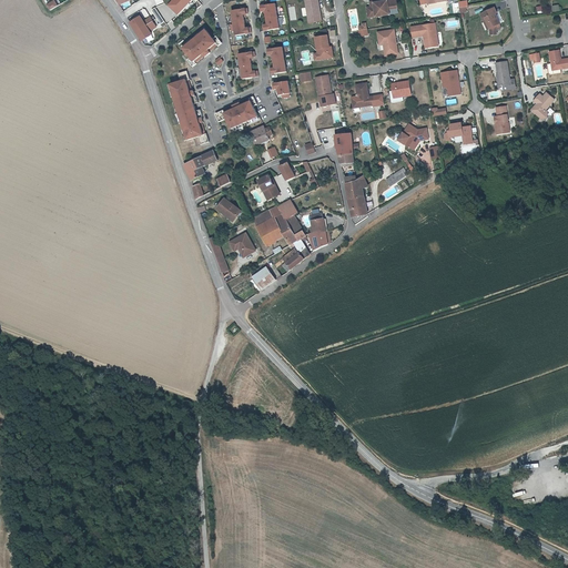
[(54,0),(47,4),(50,10),(57,6),(54,0)]
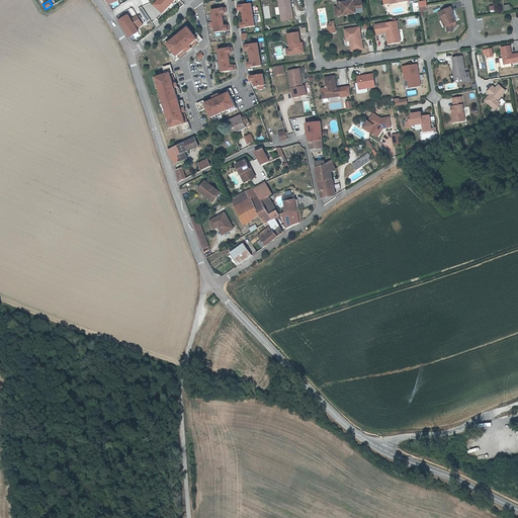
[(173,0),(157,0),(153,5),(162,12),(173,0)]
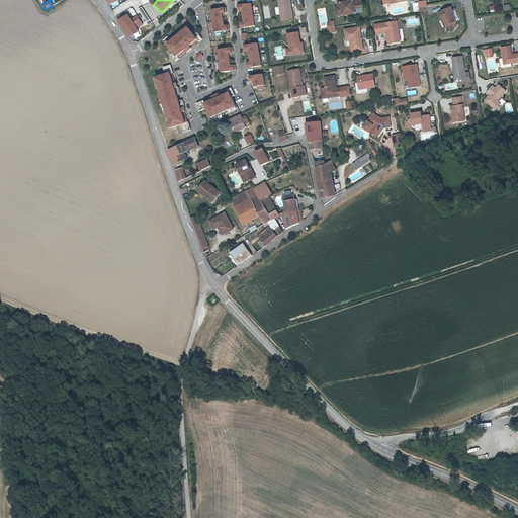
[(290,3),(291,3),(290,0),(278,0),(282,20),(294,19),(292,12),(291,12),(290,3)]
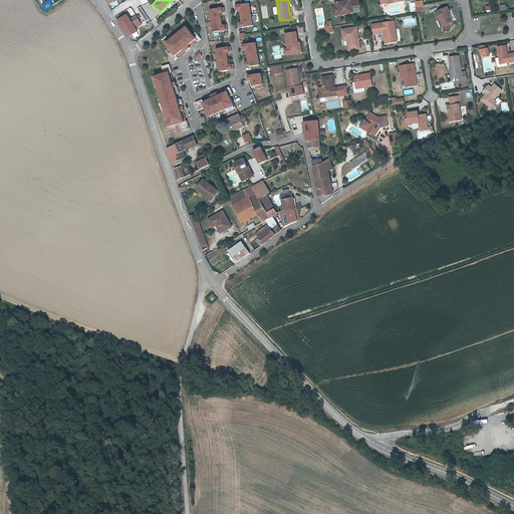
[(345,2),(345,0),(336,2),(336,6),(333,7),(334,15),(340,14),(340,9),(338,9),(337,3),(345,2)]
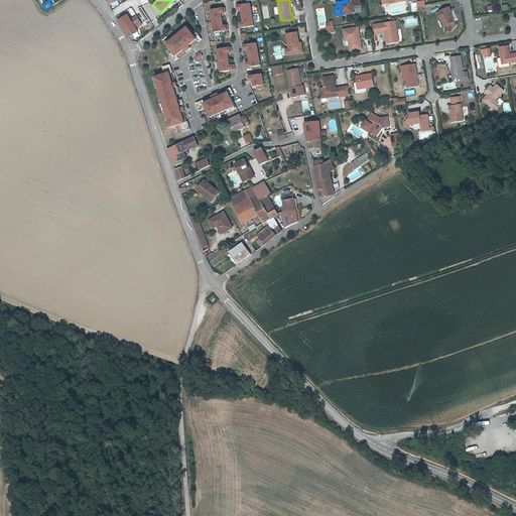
[(342,9),(342,14),(343,15),(355,13),(354,8),(362,7),(360,0),(348,0),(347,0),(347,2),(339,3),(340,9),(342,9)]
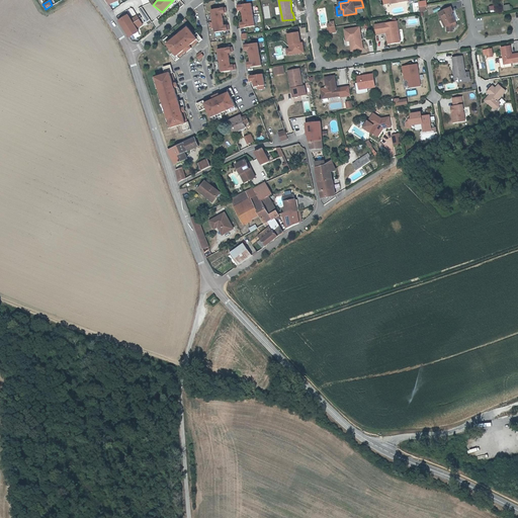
[(257,27),(253,3),(238,6),(239,12),(242,11),(244,23),(241,23),(242,29),(257,27)]
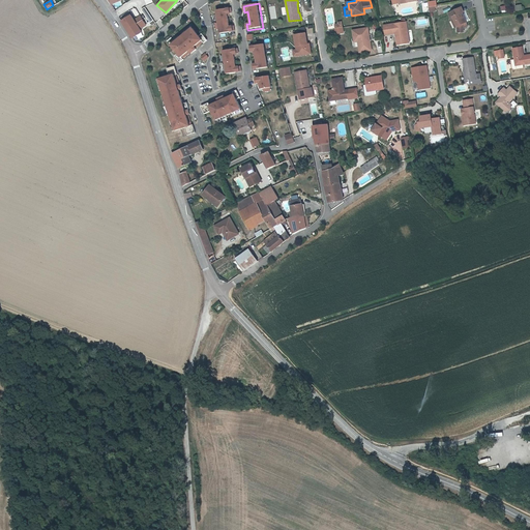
[(232,7),(216,10),(221,34),(235,32),(234,26),(231,26),(230,15),(233,13),(232,7)]
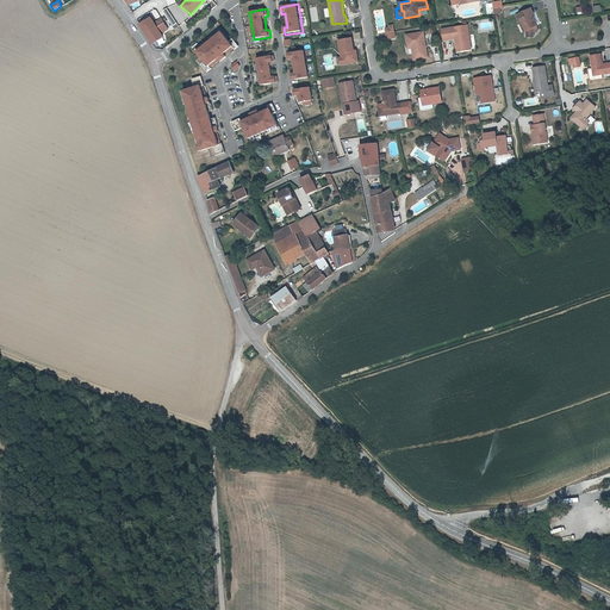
[(517,16),(520,22),(522,20),(527,30),(528,37),(534,37),(534,32),(539,30),(533,14),(530,10),(517,16)]
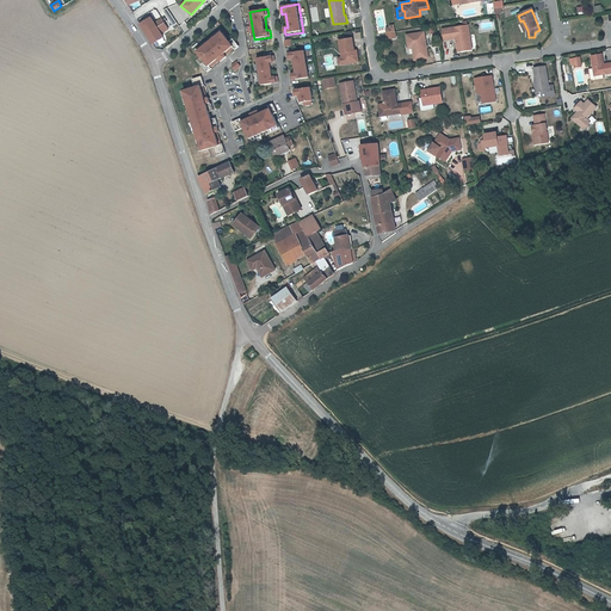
[(150,17),(140,23),(153,43),(162,37),(161,34),(154,23),(150,17)]
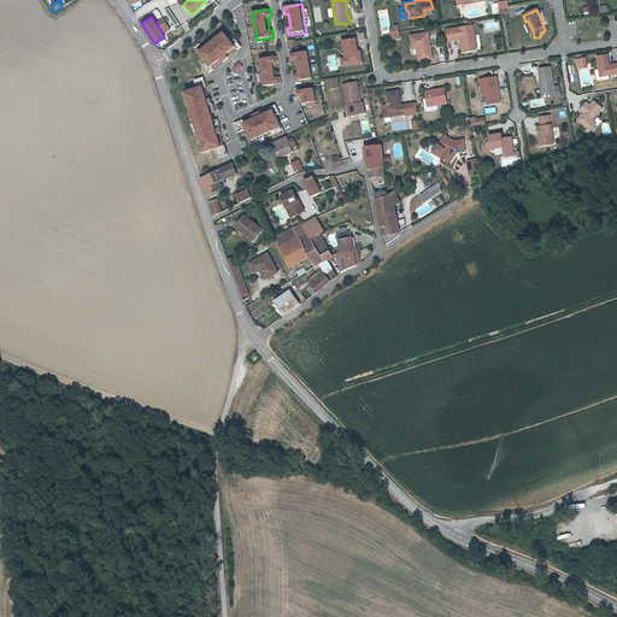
[(156,23),(163,34),(169,30),(163,18),(156,23)]
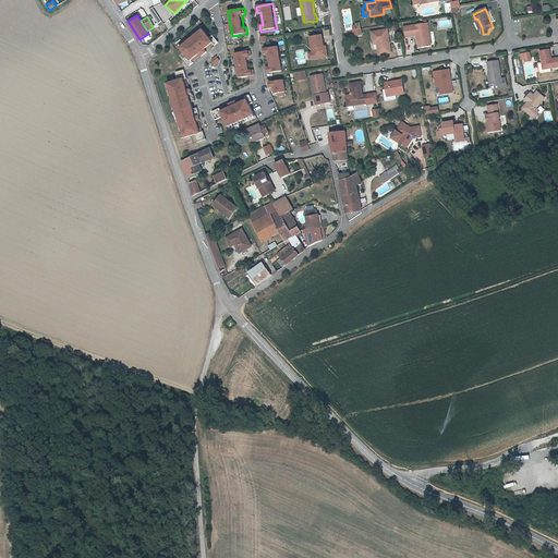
[(407,37),(417,35),(419,39),(417,39),(419,47),(432,46),(431,40),(428,40),(427,36),(431,36),(428,24),(404,27),(407,37)]
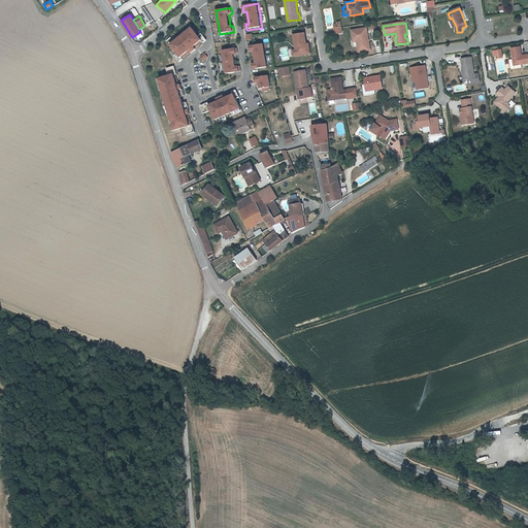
[(194,27),(172,44),(175,48),(178,54),(175,56),(180,62),(207,40),(202,33),(200,35),(197,31),(194,27)]
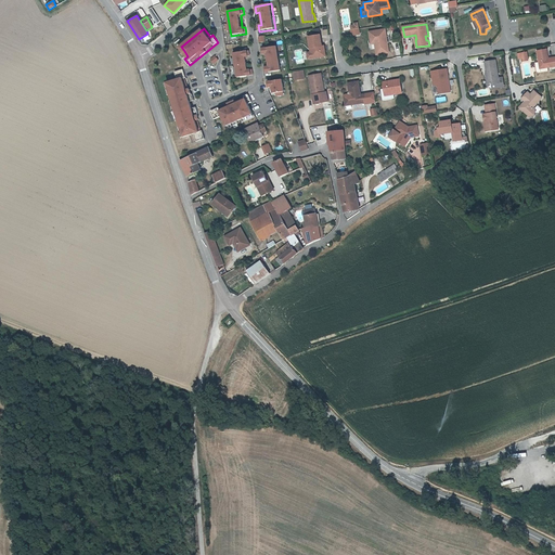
[(375,39),(376,43),(377,54),(389,52),(386,29),(370,31),(371,40),(375,39)]
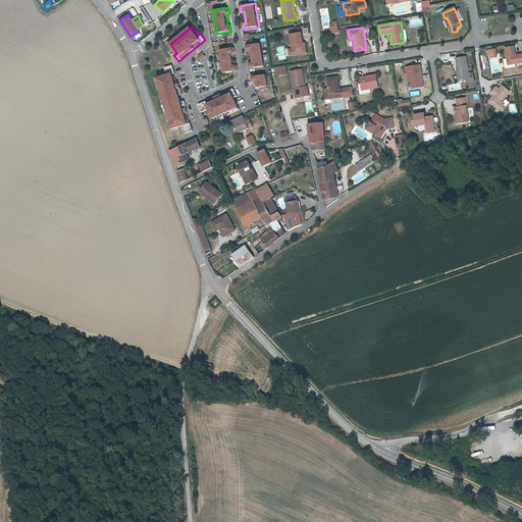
[(304,47),(304,44),(302,33),(291,35),(294,49),(295,49),(296,54),(307,53),(306,47),(304,47)]
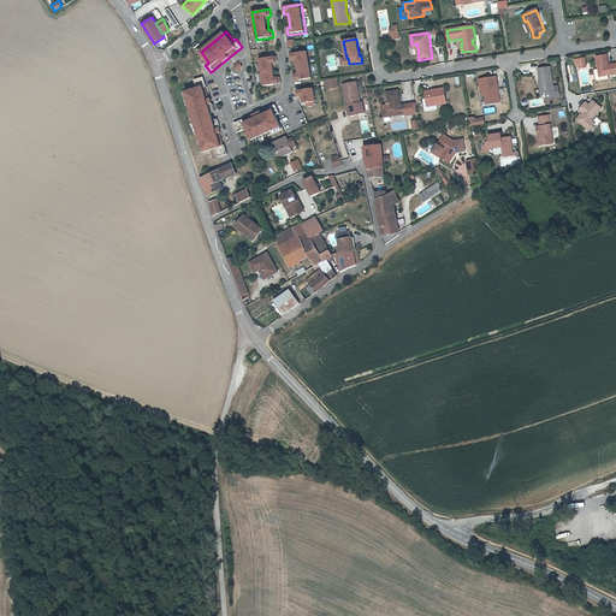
[(313,80),(308,51),(291,54),(292,61),(296,60),(297,75),(295,75),(296,82),(313,80)]
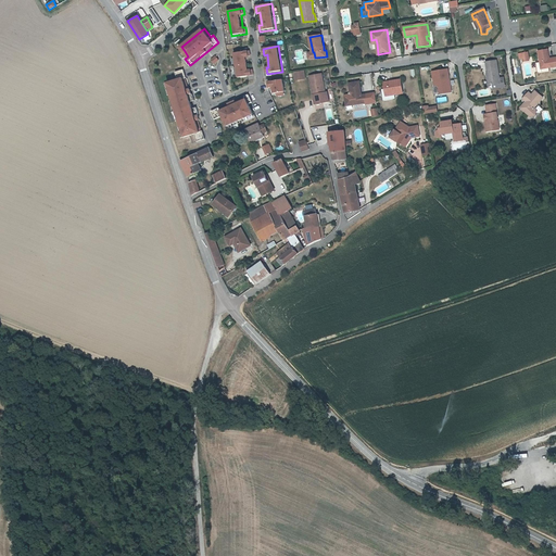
[(542,68),(555,65),(555,57),(550,59),(547,49),(539,51),(542,68)]
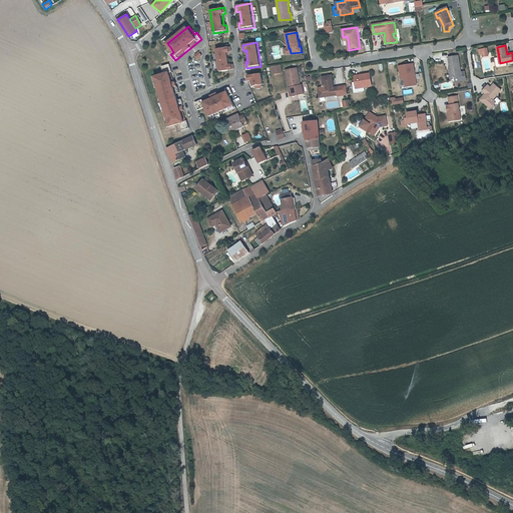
[(231,46),(216,49),(220,72),(234,70),(233,64),(230,64),(229,53),(232,53),(231,46)]
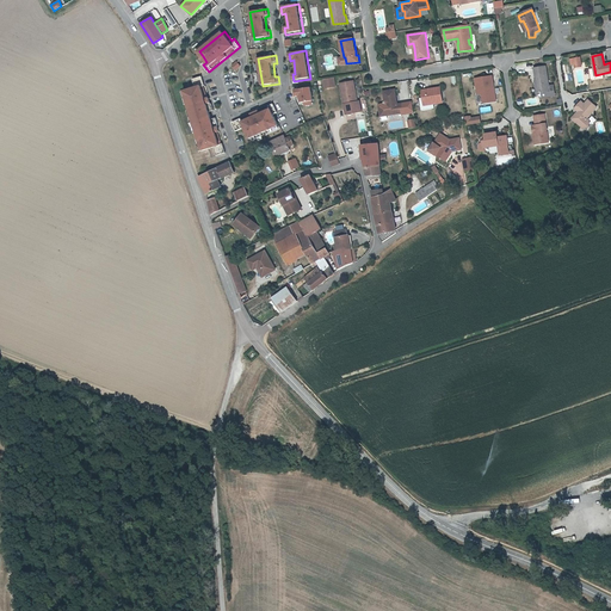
[(545,66),(534,68),(536,80),(537,86),(536,87),(536,93),(550,91),(545,66)]
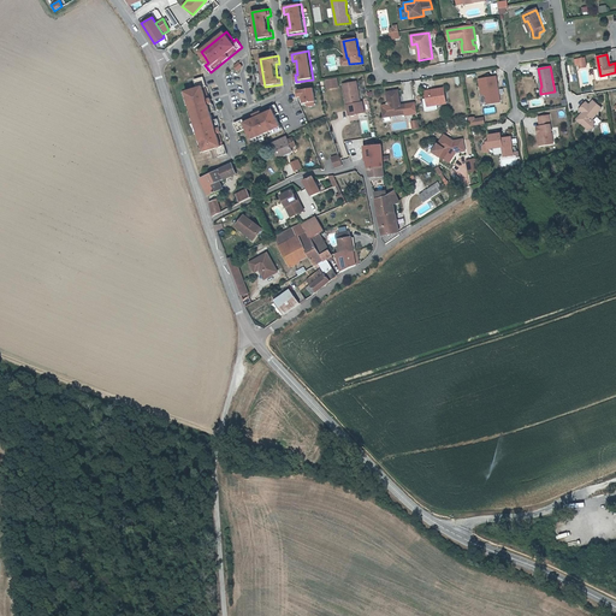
[(191,92),(183,94),(202,155),(217,150),(219,158),(229,155),(205,77),(195,81),(197,89),(191,92)]
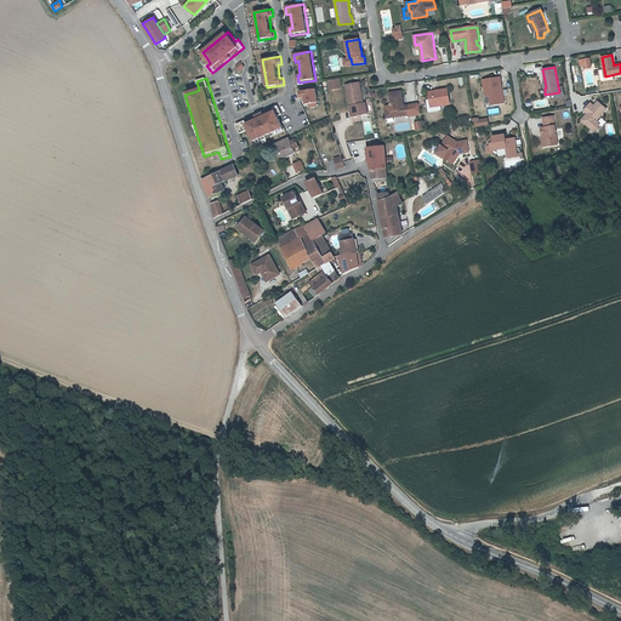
[(490,90),(490,95),(491,104),(505,103),(502,87),(501,87),(501,84),(501,78),(500,78),(484,80),(485,91),(490,90)]
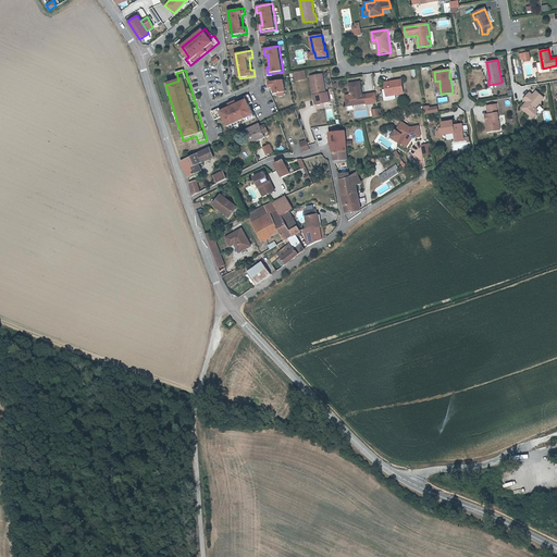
[(305,71),(296,73),(297,81),(307,79),(305,71)]
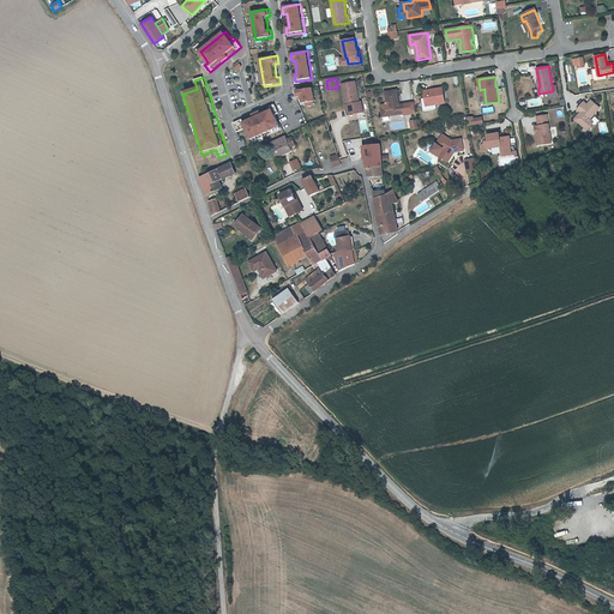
[(356,82),(342,84),(344,95),(347,94),(349,104),(347,104),(348,115),(359,113),(356,103),(360,102),(356,82)]
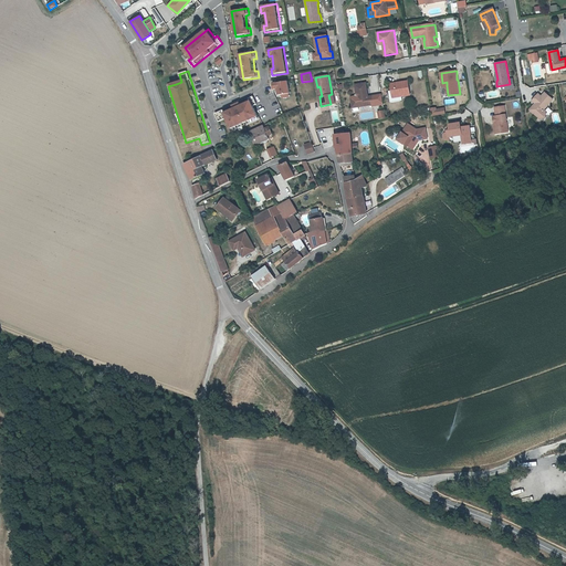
[(290,80),(273,83),(274,90),(279,90),(280,96),(292,94),(290,80)]
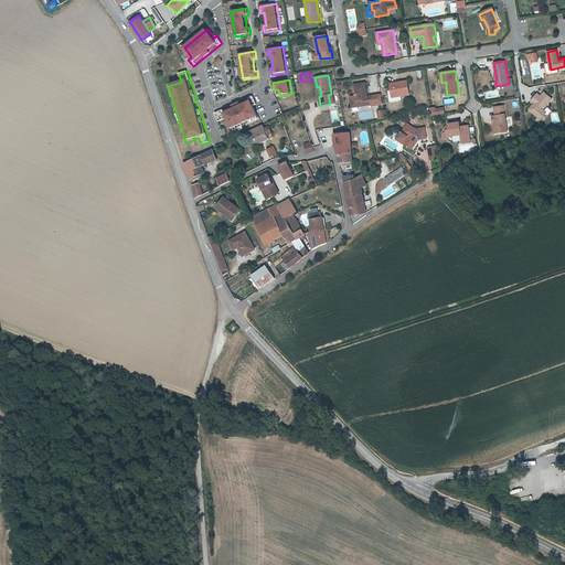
[(393,97),(409,94),(407,81),(391,83),(393,97)]
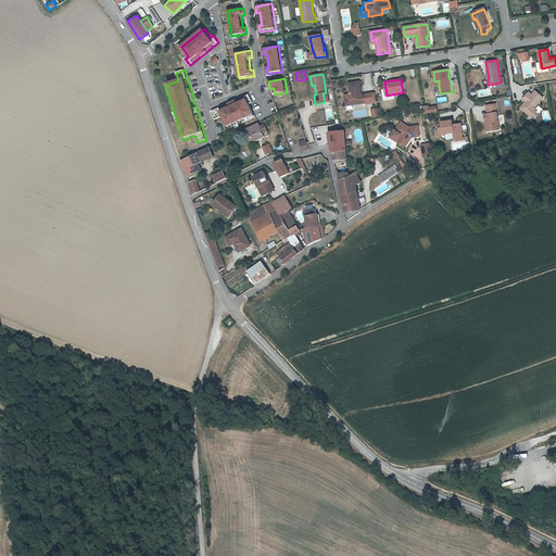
[(353,101),(353,104),(366,103),(366,105),(378,103),(376,92),(359,96),(359,93),(362,91),(359,81),(350,83),(351,93),(350,95),(345,96),(346,102),(353,101)]
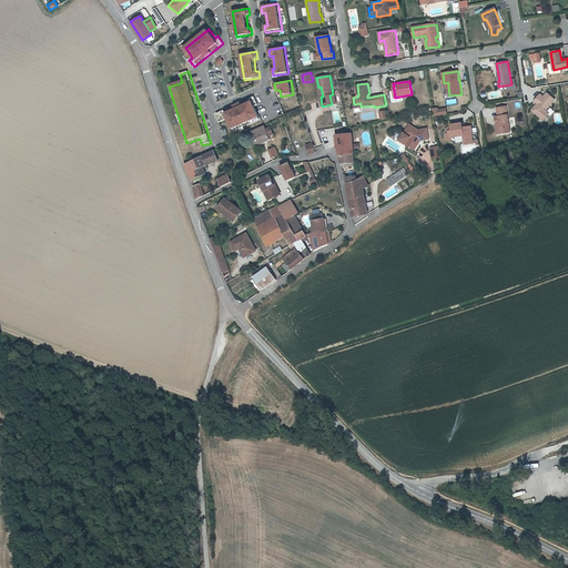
[(534,101),(537,103),(538,104),(537,107),(536,105),(533,110),(544,120),(548,115),(547,111),(546,110),(555,99),(547,92),(543,97),(540,94),(534,101)]
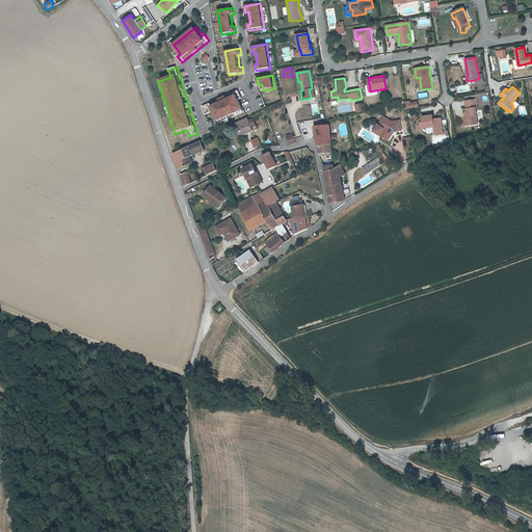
[(251,90),(255,98),(261,95),(258,88),(251,90)]
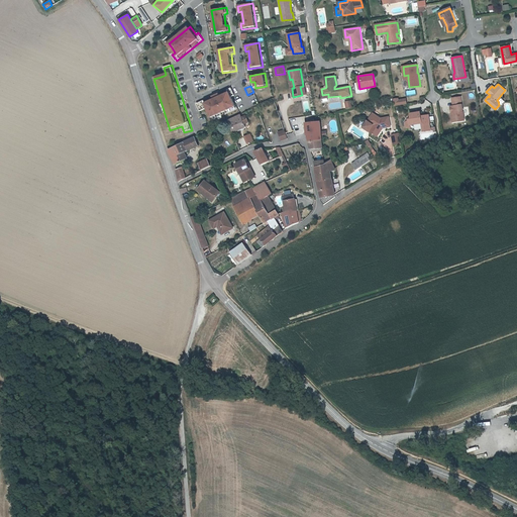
[(204,101),(197,104),(200,111),(207,108),(212,119),(238,107),(233,96),(235,95),(232,88),(228,90),(229,93),(205,103),(204,101)]
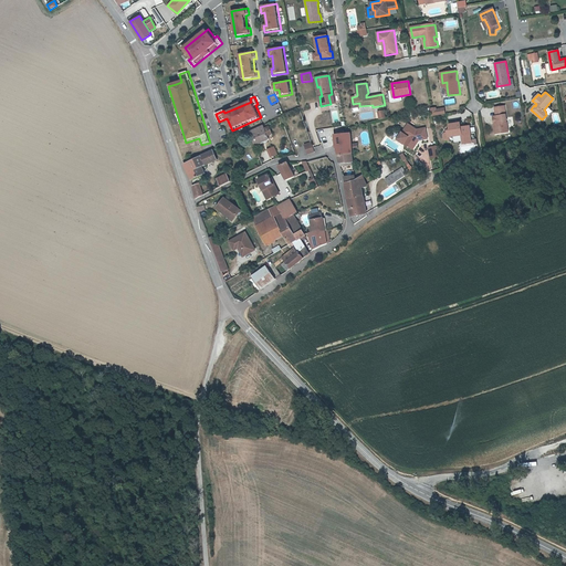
[(495,107),(496,116),(498,123),(494,124),(496,134),(509,132),(505,106),(495,107)]
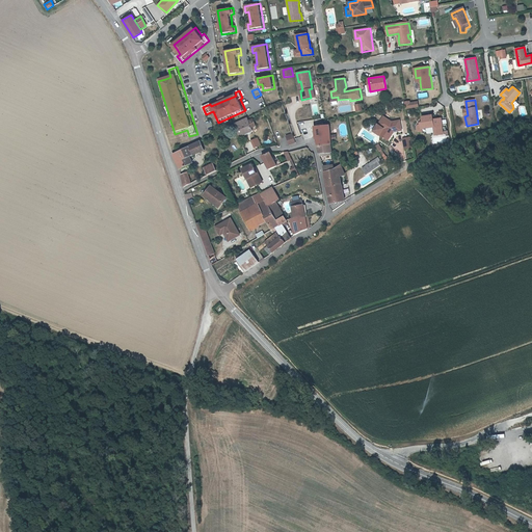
[(403,102),(404,109),(419,107),(418,101),(403,102)]
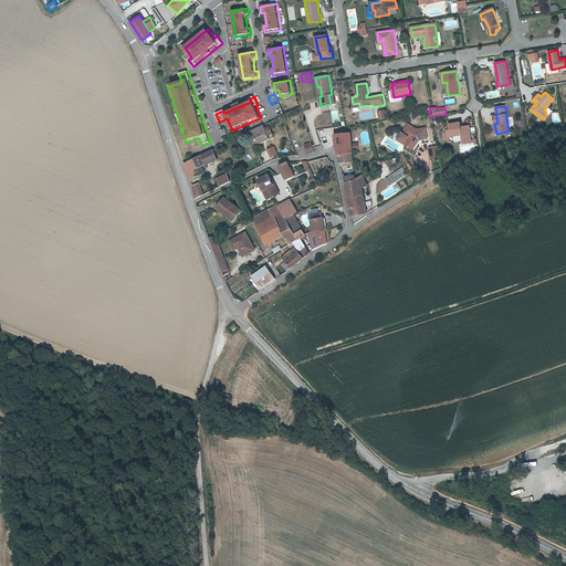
[(418,143),(417,142),(418,139),(419,140),(428,138),(426,128),(417,129),(409,124),(402,133),(409,137),(405,143),(405,144),(408,145),(407,146),(410,148),(410,147),(413,149),(418,143)]
